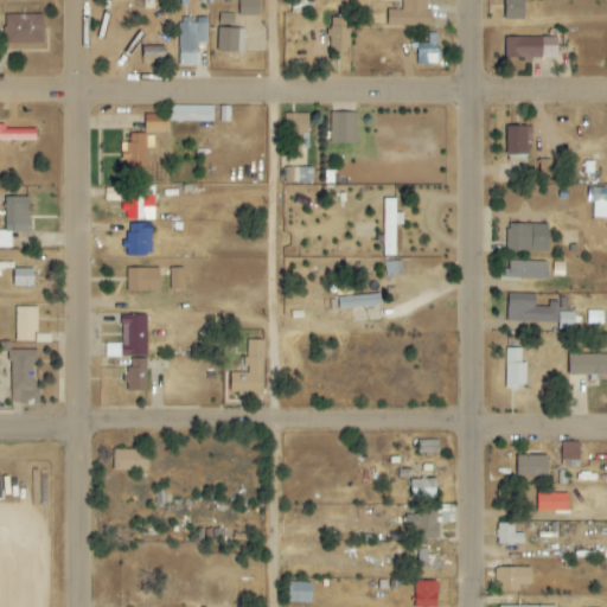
[(257,16),(257,0),(238,0),(238,16),(257,16)]
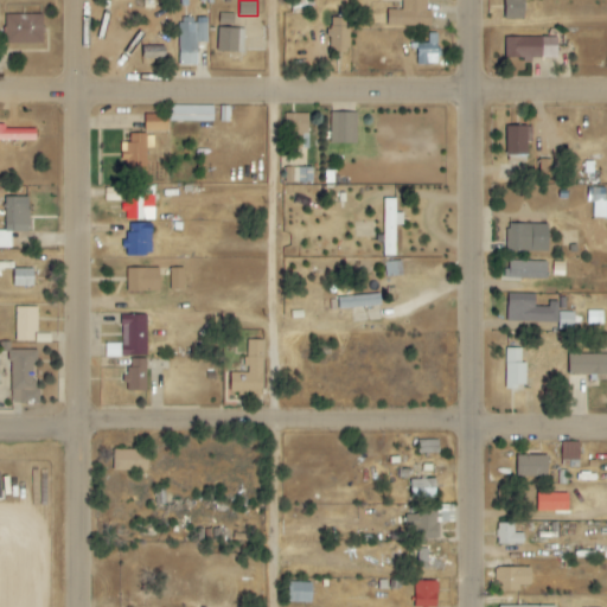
[(387,26),(429,27),(429,0),(402,0),(402,11),(387,10),(387,26)]
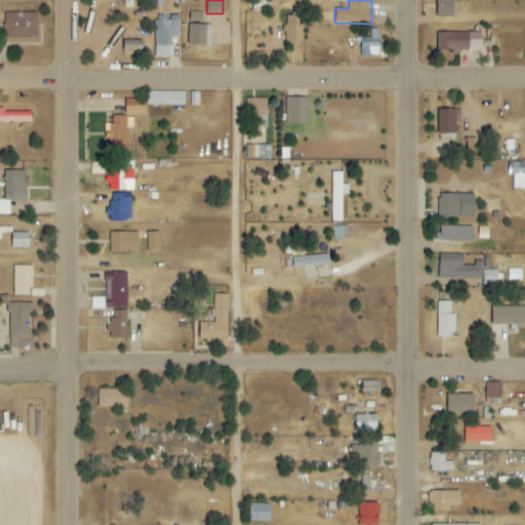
[(453,16),(452,0),(436,0),(436,16),(453,16)]
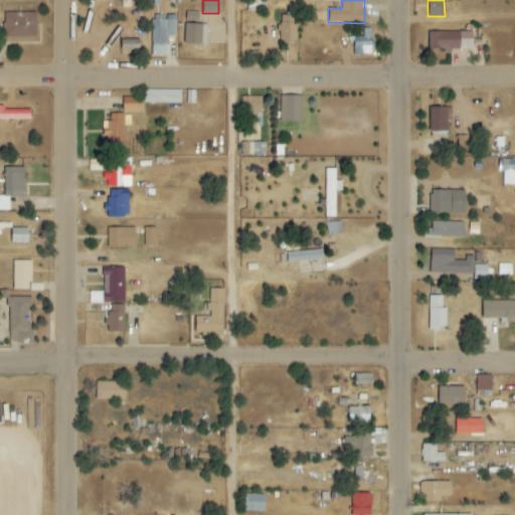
[(198,12),(185,11),(185,18),(198,19),(198,12)]
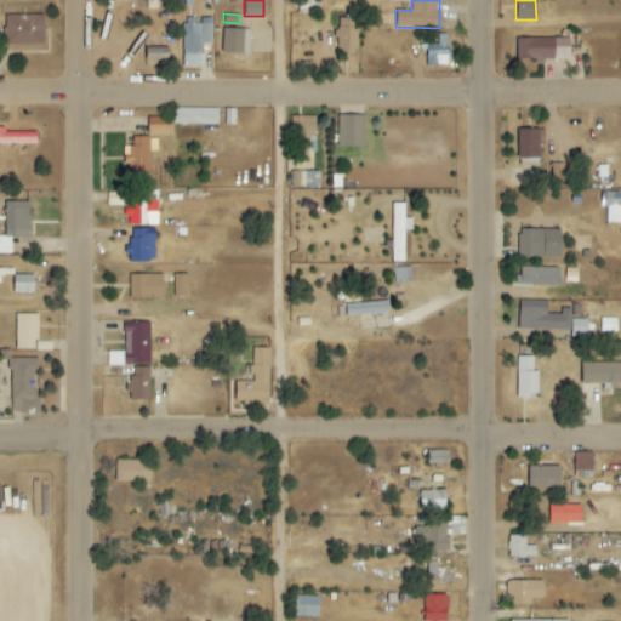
[(44,16),(6,15),(5,45),(44,46),(44,16)]
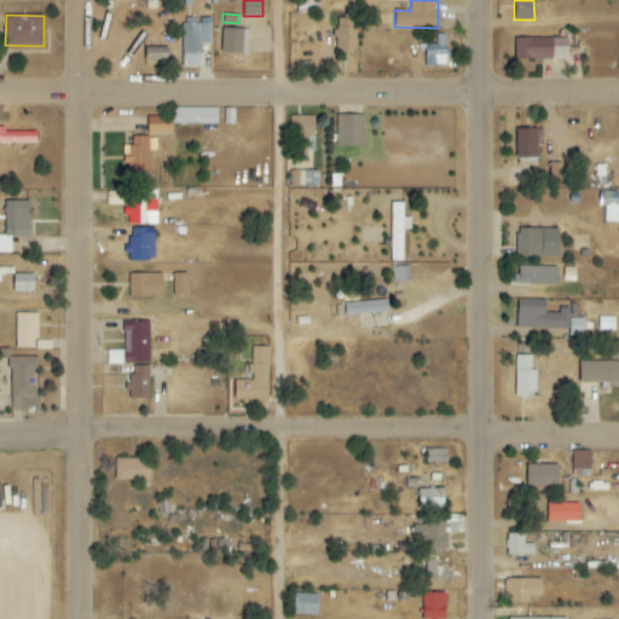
[(201,67),(201,44),(210,44),(210,18),(200,18),(200,23),(181,23),(183,68),(201,67)]
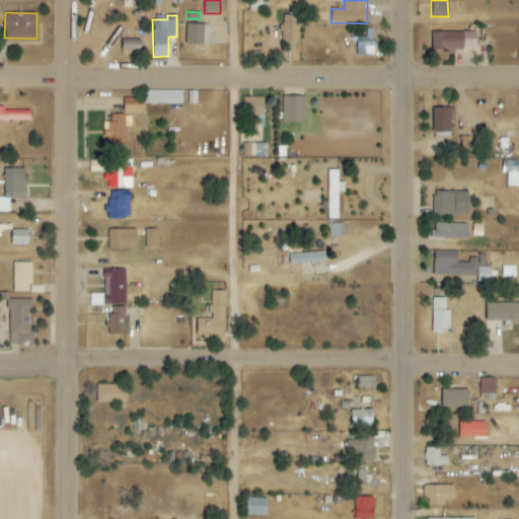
[(282,41),(298,42),(298,15),(282,15),(282,41)]
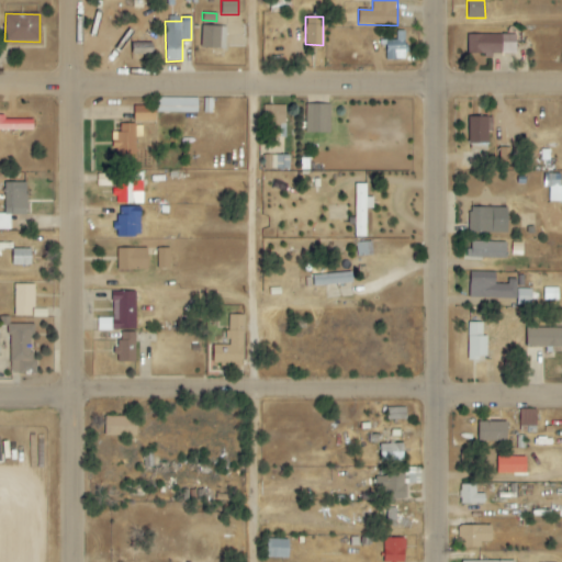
[(201,26),(201,48),(226,49),(226,27),(201,26)]
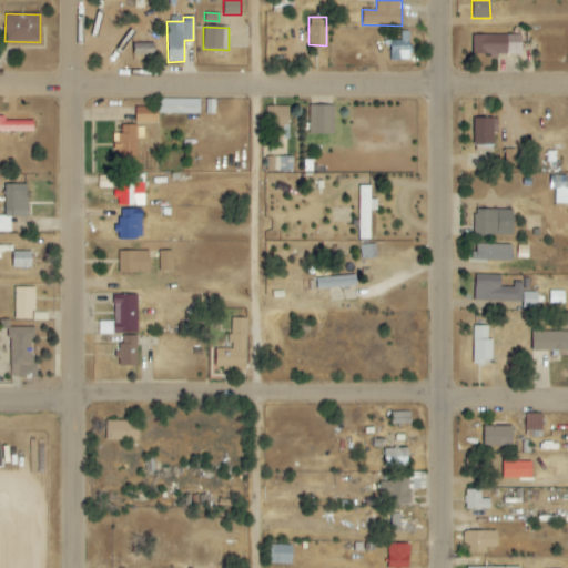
[(408,31),(399,32),(401,40),(389,41),(391,61),(409,60),(408,31)]
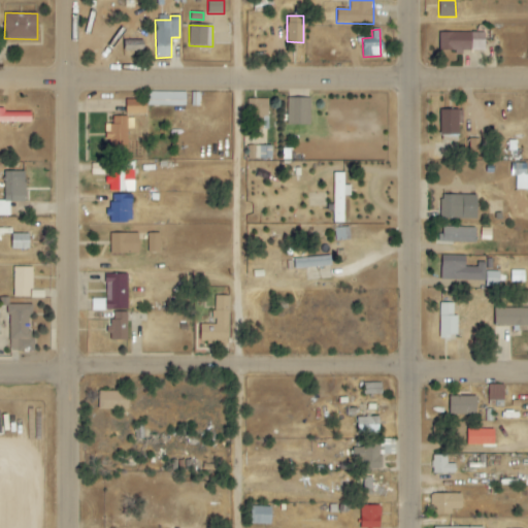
[(485,52),(485,32),(437,33),(438,53),(485,52)]
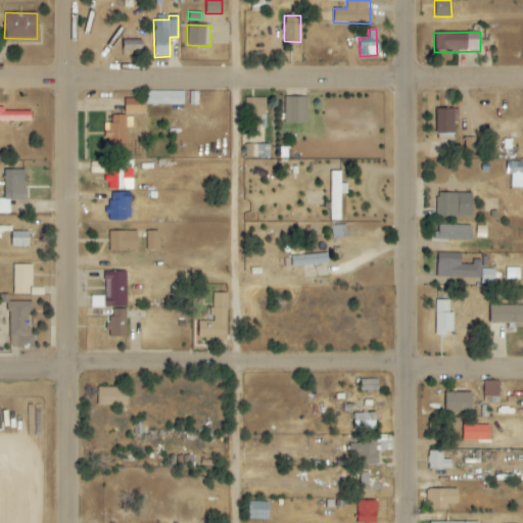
[(183,106),(184,92),(145,91),(145,105),(183,106)]
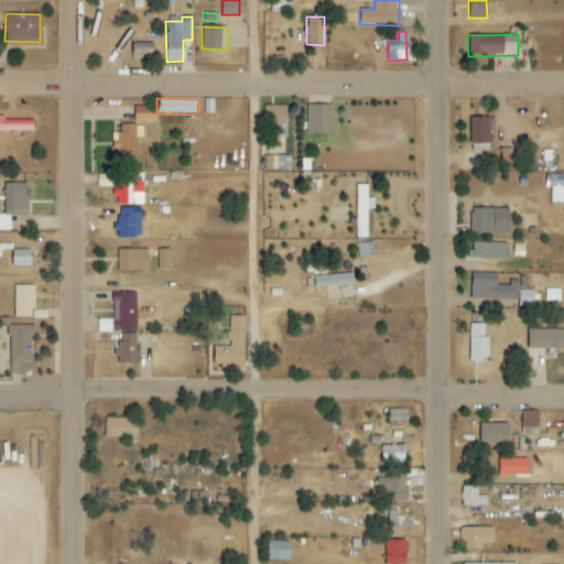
[(332,106),(307,105),(307,133),(331,133),(332,106)]
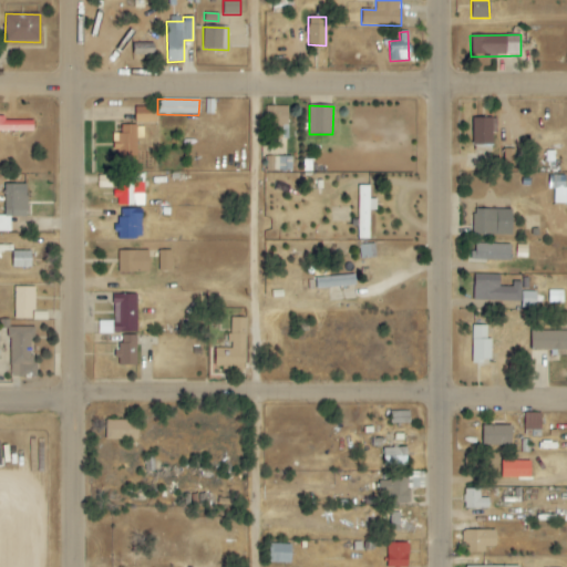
[(288,106),(268,106),(267,138),(287,138),(288,106)]
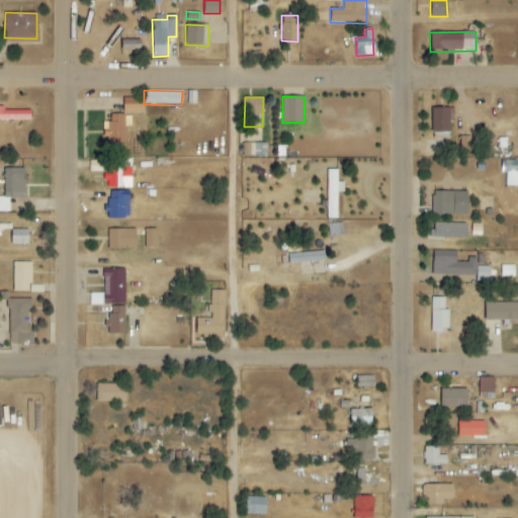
[(122,111),(143,112),(143,98),(123,98),(122,111)]
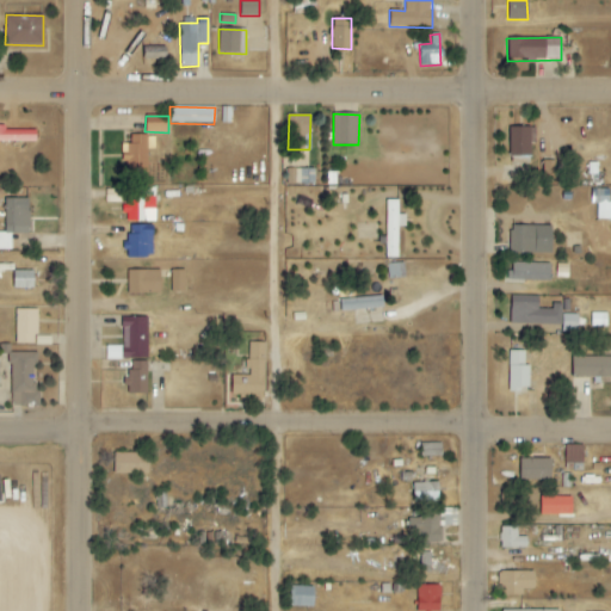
[(529,162),(529,127),(508,127),(508,162),(529,162)]
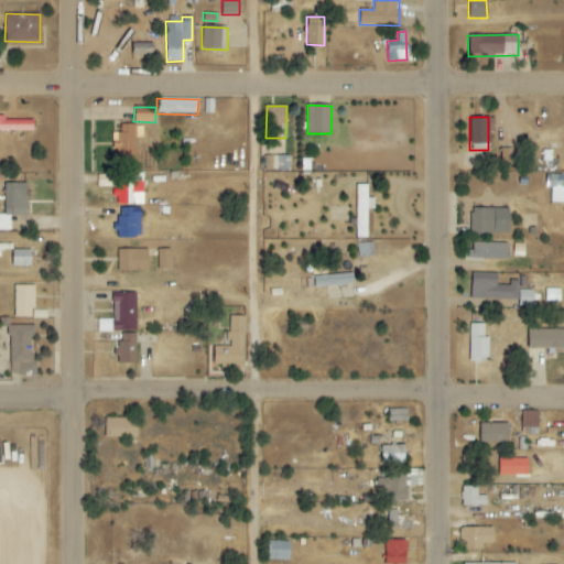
[(3,120),(3,119),(0,118),(0,130),(32,131),(33,120),(3,120)]
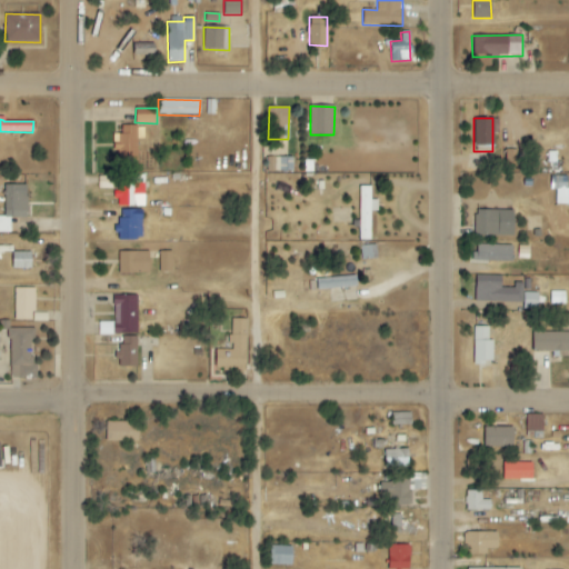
[(113,133),(113,150),(116,150),(116,168),(137,168),(137,139),(145,139),(145,127),(121,127),(121,135),(113,133)]
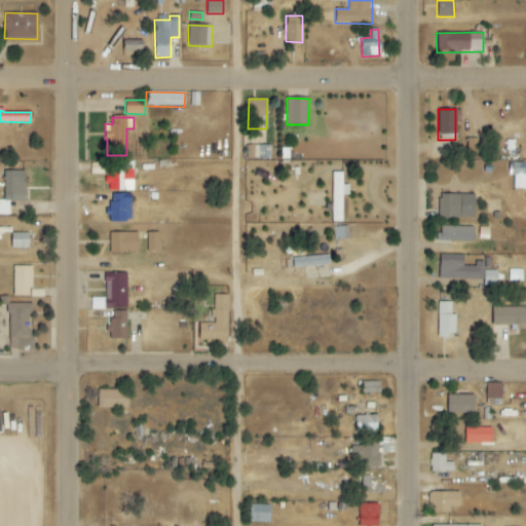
[(270,146),(254,145),(254,158),(270,159),(270,146)]
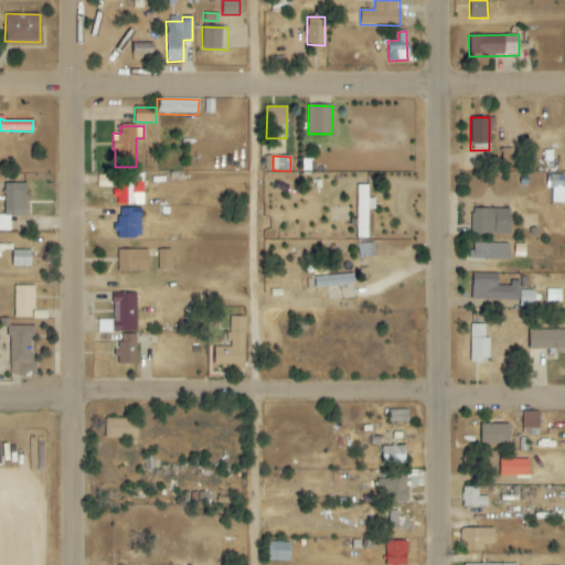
[(144,205),(142,173),(115,174),(115,205),(144,205)]
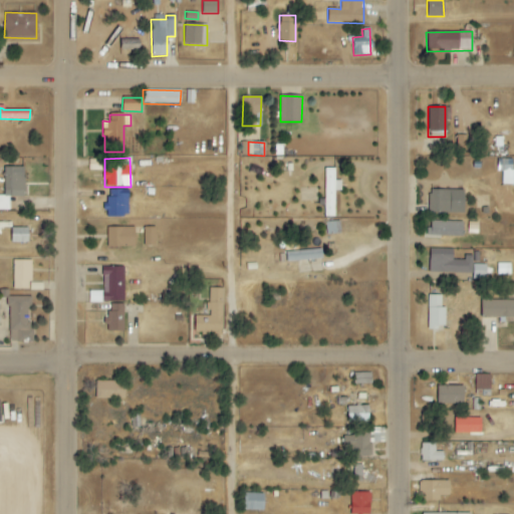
[(513,159),(497,160),(498,173),(502,173),(502,185),(513,185),(513,159)]
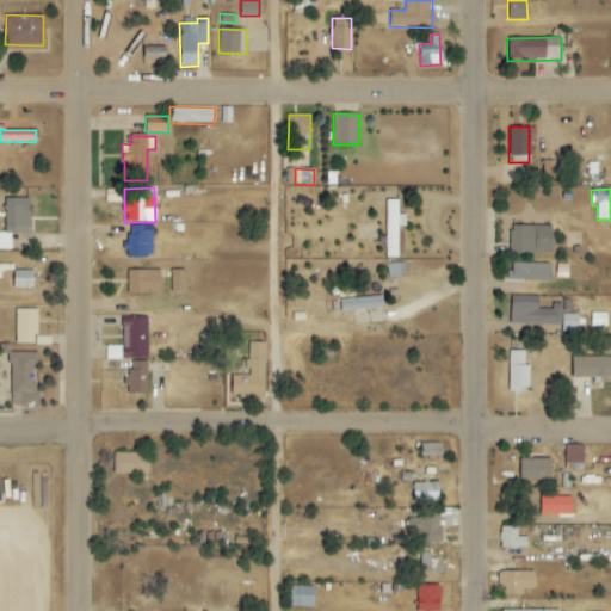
[(0,250),(11,251),(11,234),(29,234),(29,199),(5,199),(5,233),(0,232),(0,250)]
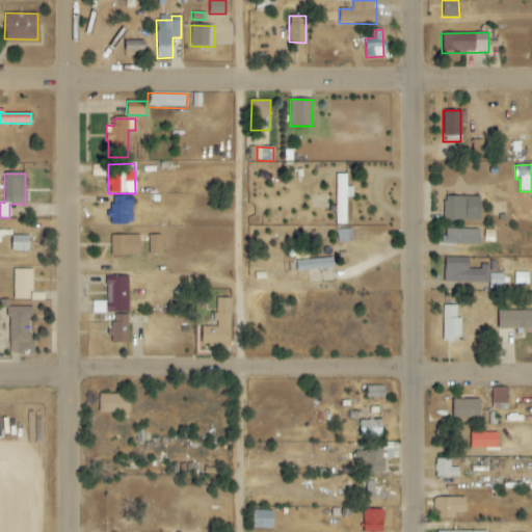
[(345,176),(335,176),(335,224),(345,224),(345,176)]
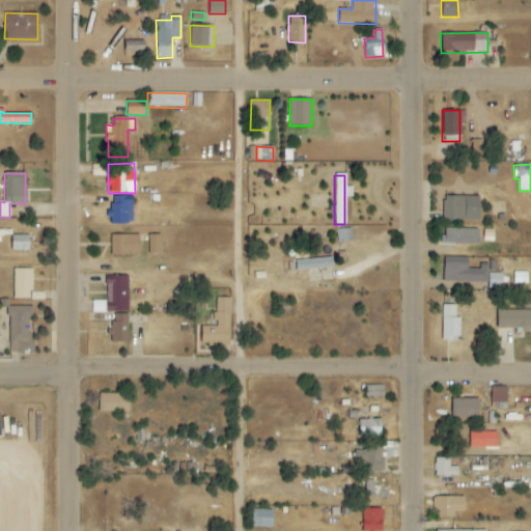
[(479,197),(444,196),(443,220),(479,221),(479,197)]
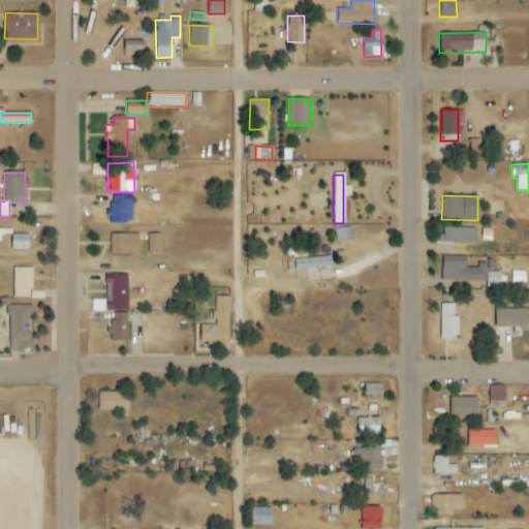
[(132,223),(131,198),(110,198),(110,224),(132,223)]
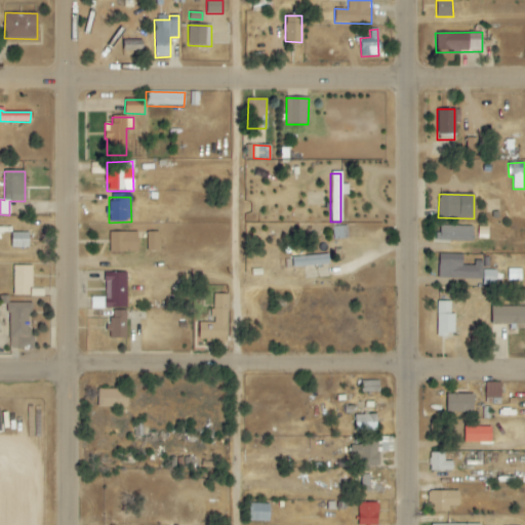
[(473,227),(438,226),(437,242),(473,243),(473,227)]
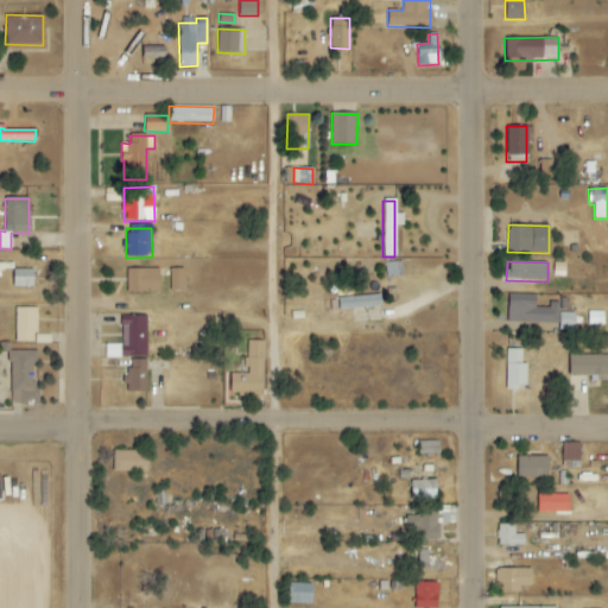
[(126,293),(158,293),(159,270),(127,268),(126,293)]
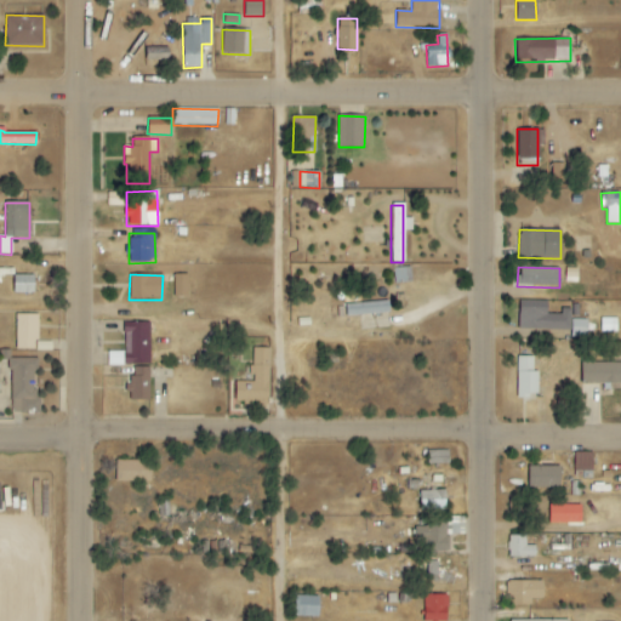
[(187,297),(187,274),(174,274),(174,297),(187,297)]
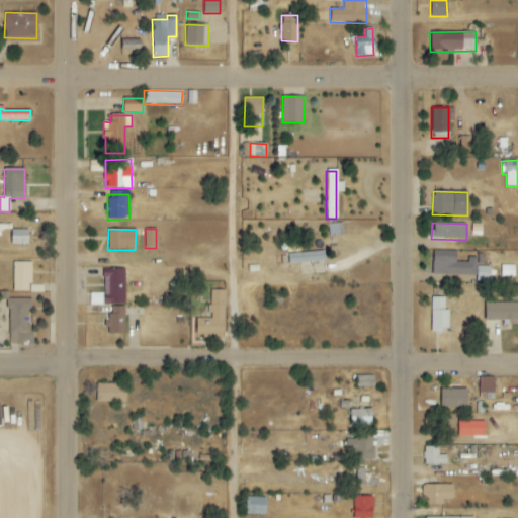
[(27,245),(28,231),(11,230),(10,245),(27,245)]
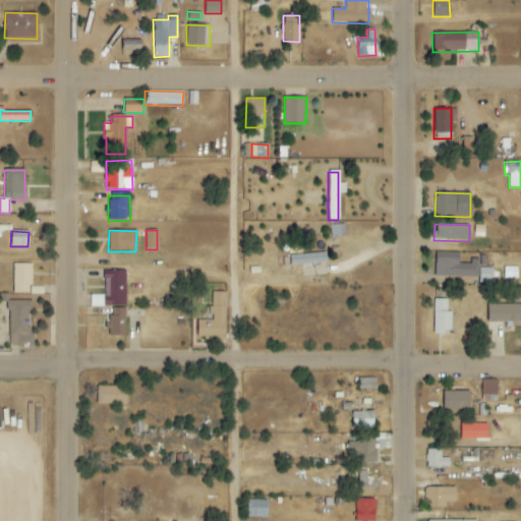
[(493,284),(493,269),(478,269),(479,259),(471,258),(471,265),(459,264),(459,253),(436,252),(435,277),(478,277),(478,283),(493,284)]
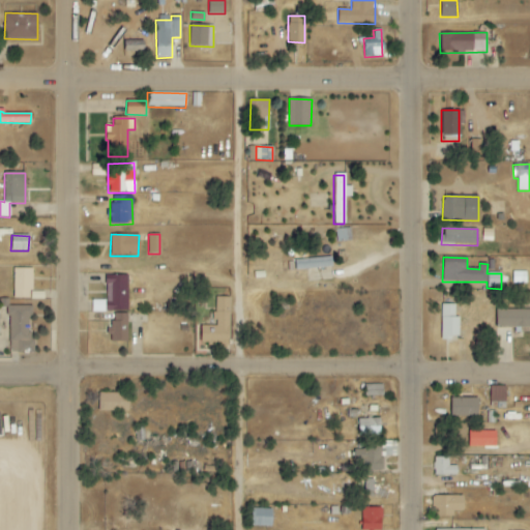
[(295,260),(295,269),(331,268),(331,258),(295,260)]
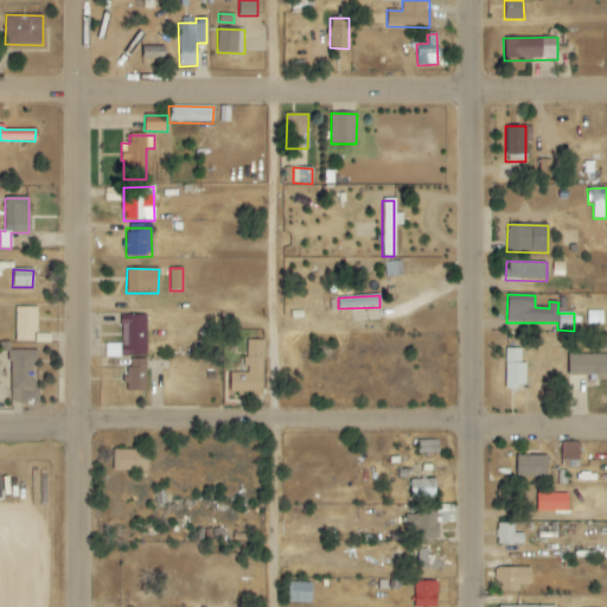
[(16,343),(37,342),(36,307),(14,308),(16,343)]
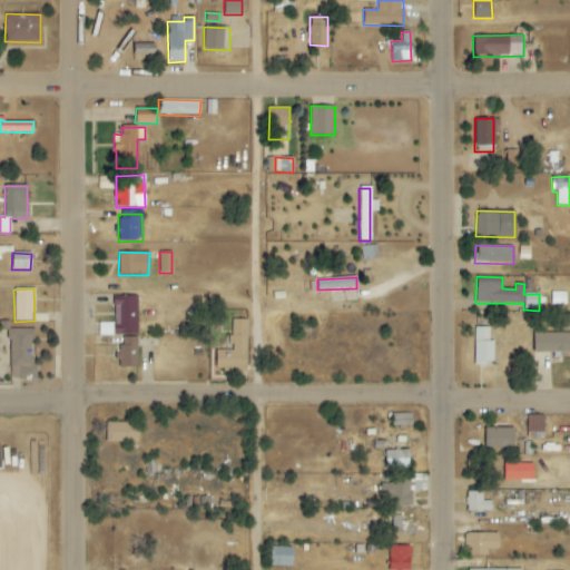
[(99,324),(99,336),(138,335),(137,296),(114,296),(114,324),(99,324)]
